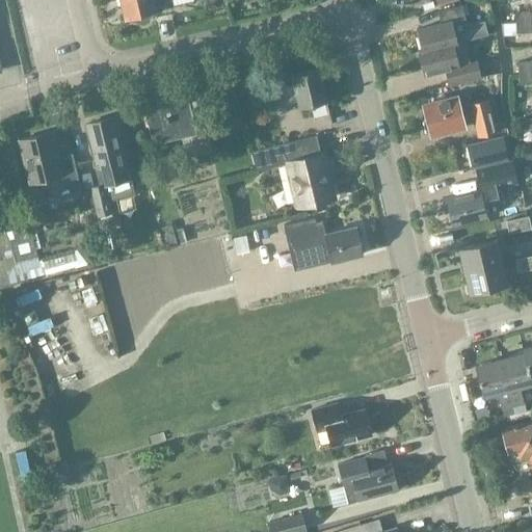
[(121,0),(126,19),(156,11),(154,1),(159,0),(121,0)]
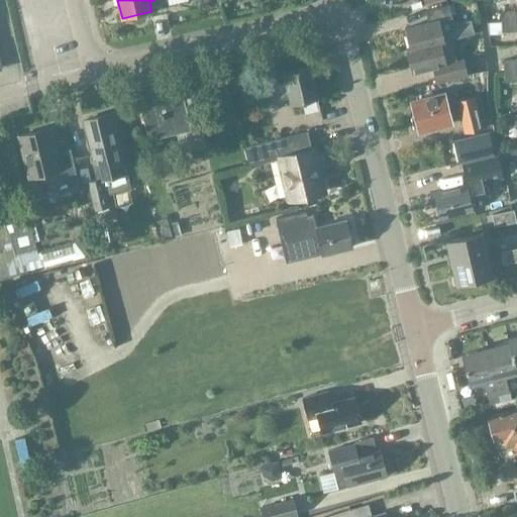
[(429,23),(406,29),(411,49),(411,50),(441,42),(444,41),(451,40),(474,34),(471,20),(453,24),(451,17),(448,6),(426,11),(429,23)]
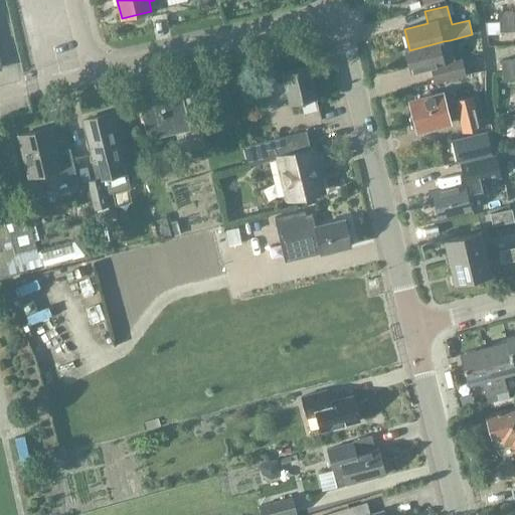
[(501,22),(514,21),(514,14),(513,14),(513,12),(500,13),(501,22)]
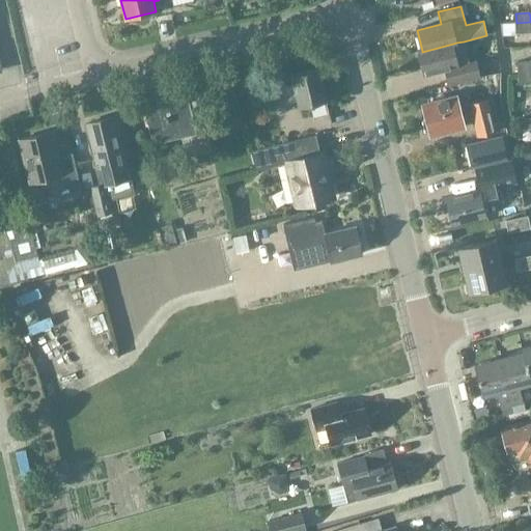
[(530,22),(516,23),(500,24),(502,36),(516,35),(516,33),(530,32),(530,30),(530,29),(530,22)]
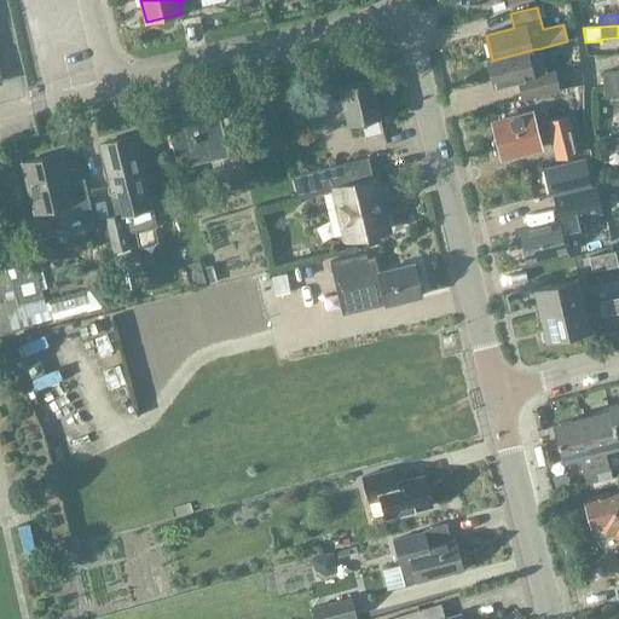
[(543,58),(541,48),(532,50),(532,51),(528,52),(528,51),(492,61),(492,59),(487,61),(495,87),(524,80),(527,93),(554,87),(550,73),(539,75),(536,61),(543,58)]
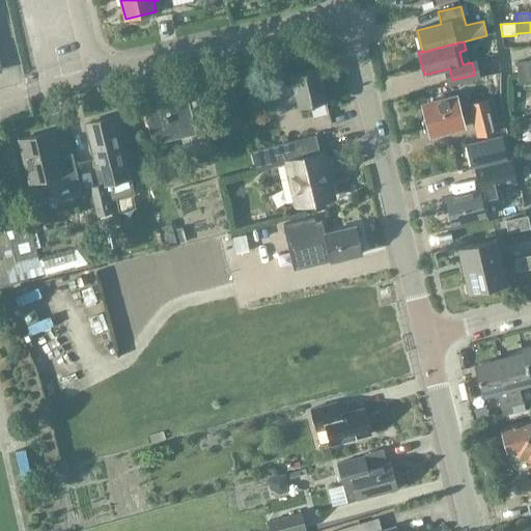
[(530,72),(530,61),(519,62),(519,73),(530,72)]
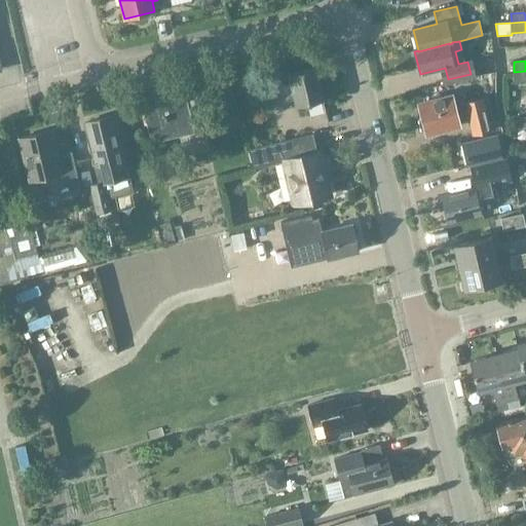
[(296,107),(323,101),(314,68),(289,74),(291,84),(258,92),(262,107),(295,100),(296,107)]
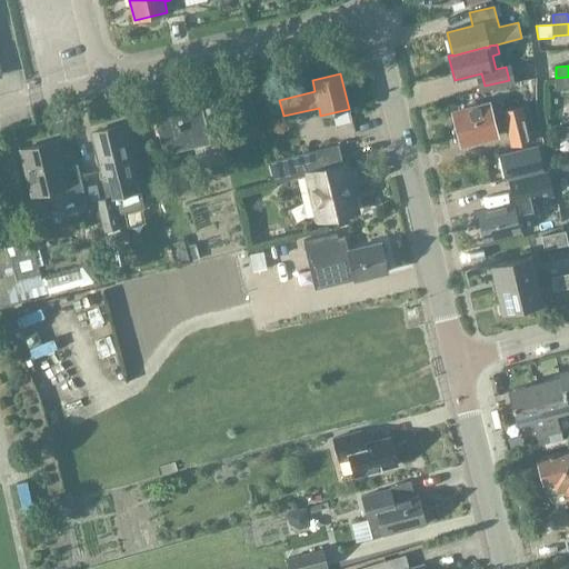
[(568,77),(556,78),(557,89),(568,88),(568,77)]
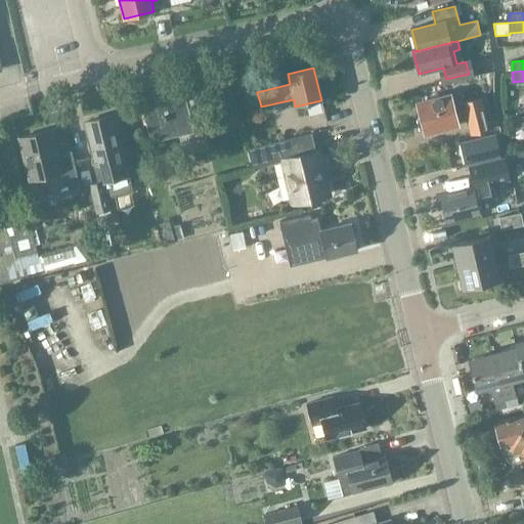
[(417,103),(420,115),(417,119),(420,131),(424,132),(424,133),(457,125),(455,116),(466,114),(470,130),(487,126),(480,97),(452,104),(450,95),(417,103)]
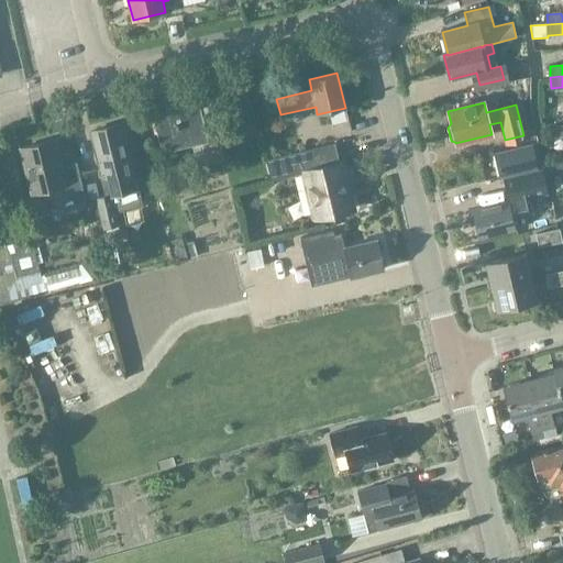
[(198,106),(155,116),(164,151),(201,141),(207,163),(222,159),(217,135),(206,138),(198,106)]
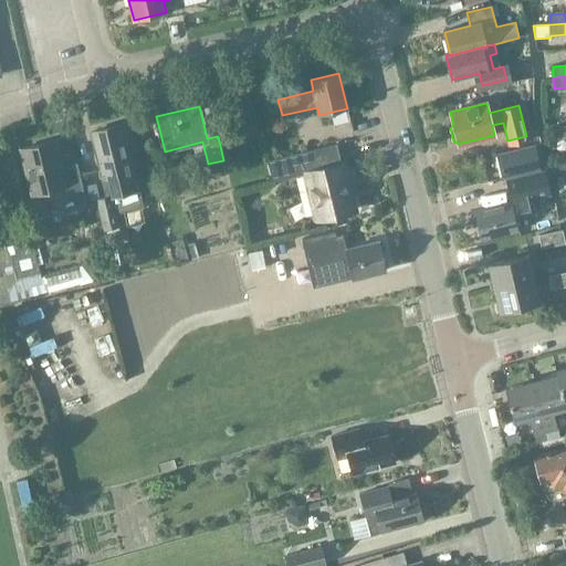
[(123,125),(91,133),(105,197),(96,199),(104,229),(119,226),(117,215),(142,208),(123,125)]
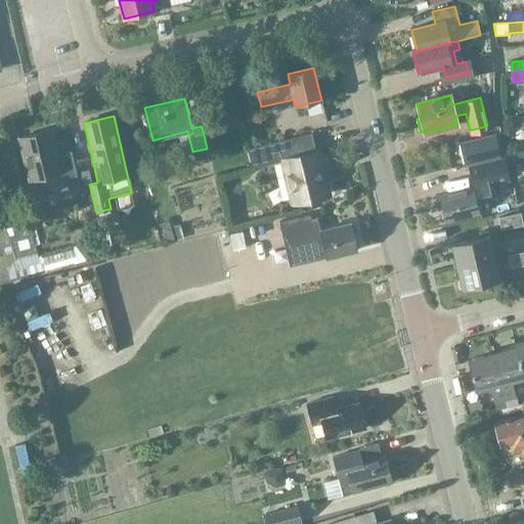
[(523,116),(513,120),(517,129),(523,126),(523,116)]
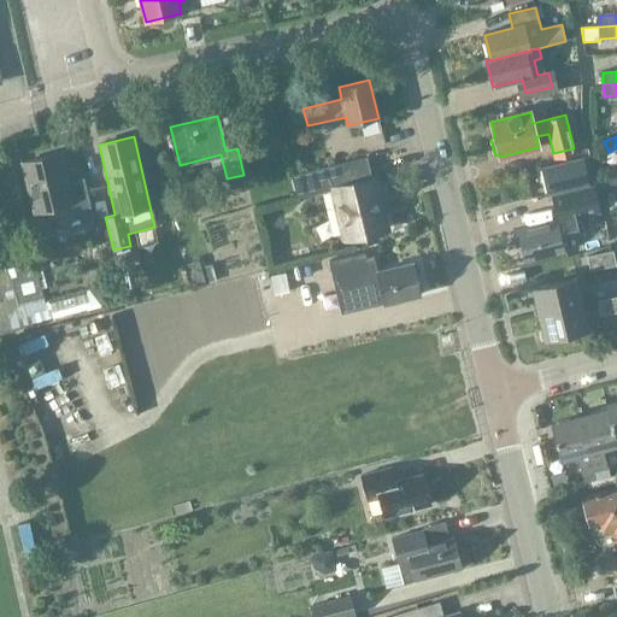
[(90,206),(83,177),(69,182),(60,152),(19,163),(33,216),(72,206),(72,211),(90,206)]
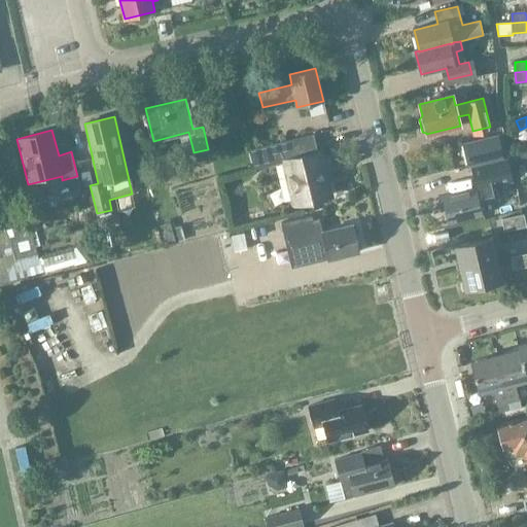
[(503,156),(497,130),(460,139),(466,166),(503,156)]
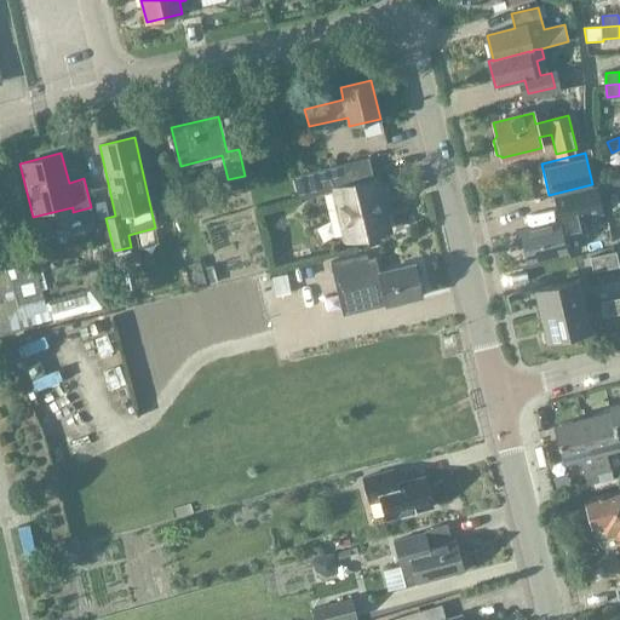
[(373,206),(380,205),(374,178),(373,179),(367,158),(292,177),(298,200),(334,190),(348,241),(380,233),(373,206)]
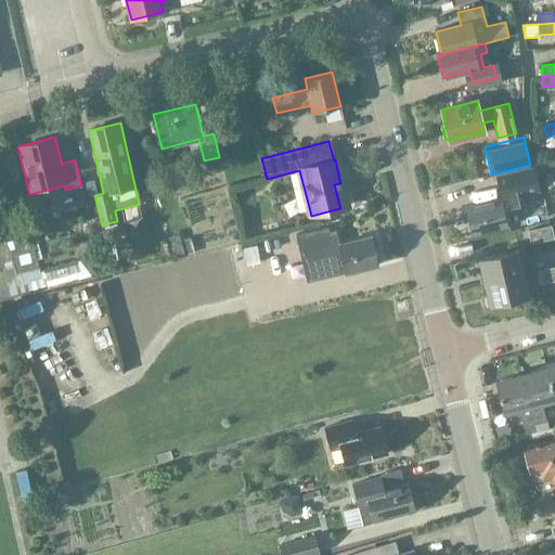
[(554,168),(554,155),(545,159),(550,170),(554,168)]
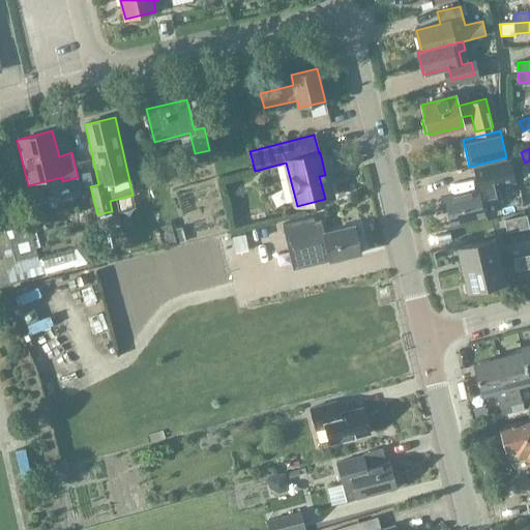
[(478,188),(444,197),(447,211),(445,212),(447,221),(449,219),(451,225),(486,216),(483,205),(499,201),(496,190),(517,185),(511,162),(474,171),(478,188)]
